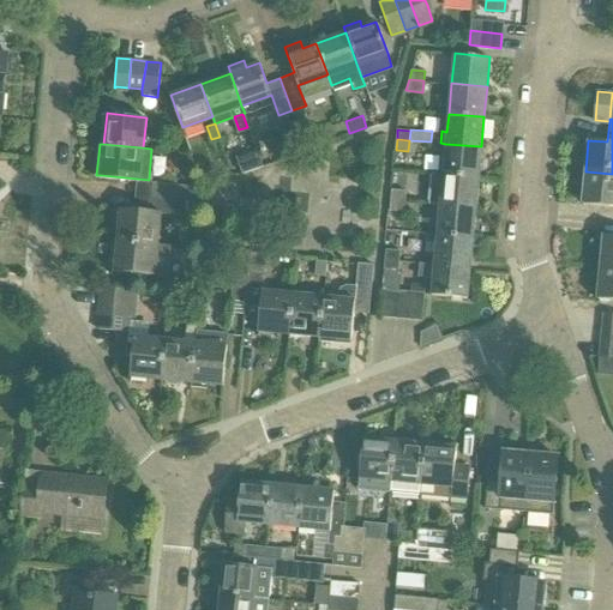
[(481,146),(445,144),(443,174),(479,177),(481,146)]
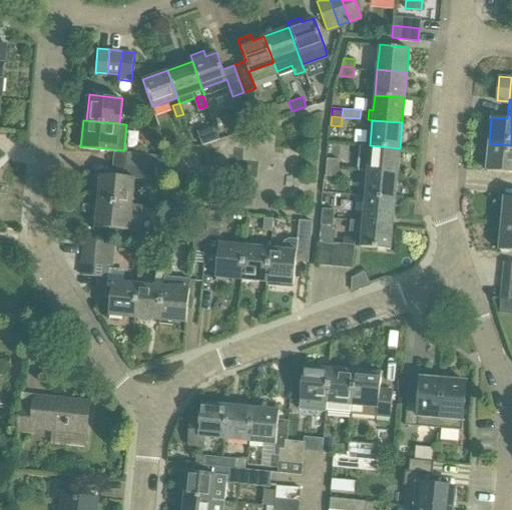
[(201,143),(219,137),(214,123),(196,129),(201,143)]
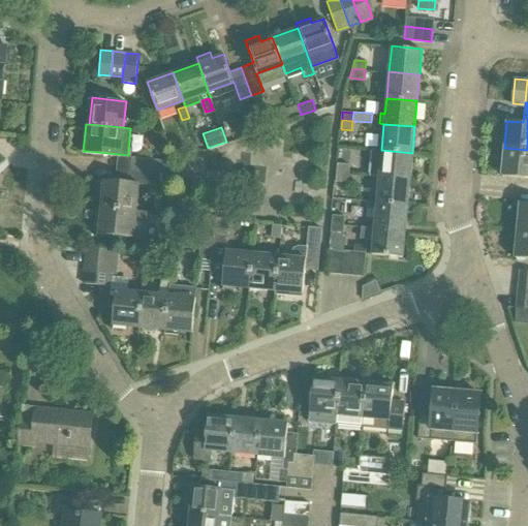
[(527,150),(504,148),(502,176),(527,177),(527,150)]
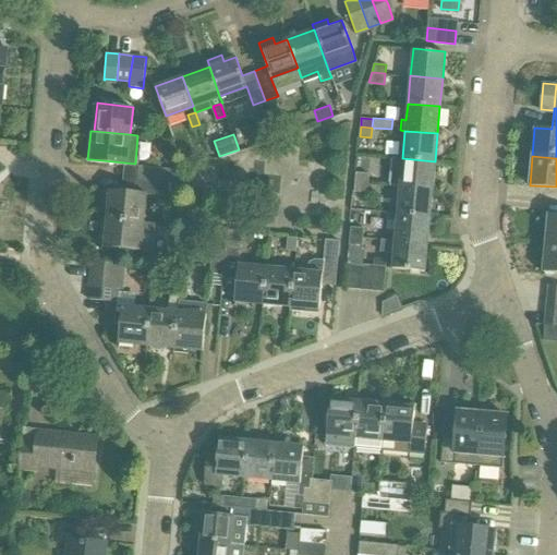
[(389,184),(400,185),(432,189),(435,161),(402,158),(391,157),(389,184)]
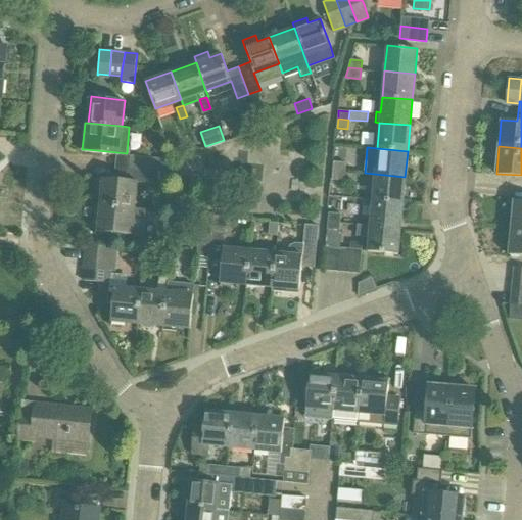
[(160,157),(130,154),(129,166),(159,169),(168,170),(164,160),(163,157),(160,157)]
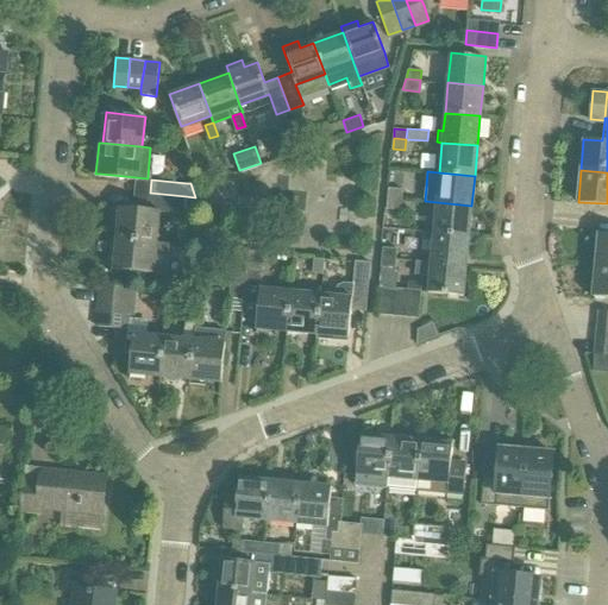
[(388,197),(400,199),(401,189),(389,188),(388,197)]
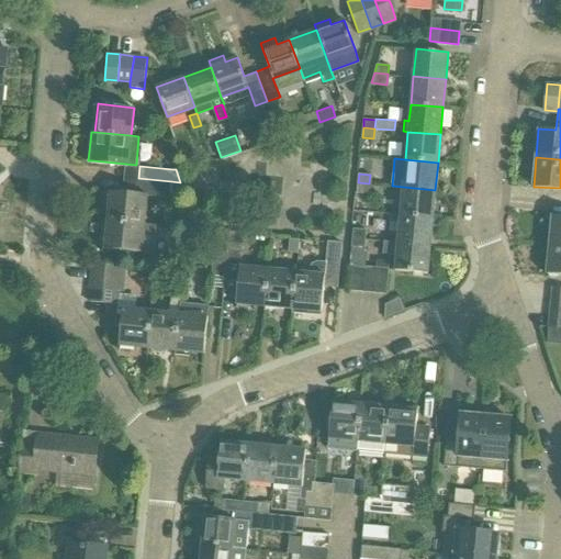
[(171,181),(138,178),(137,192),(111,190),(108,217),(145,222),(148,193),(170,196),(171,181)]
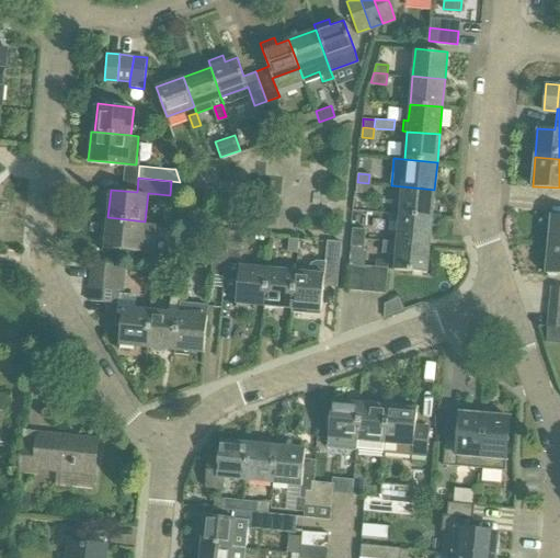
[(368,183),(357,182),(356,192),(367,193),(368,183)]
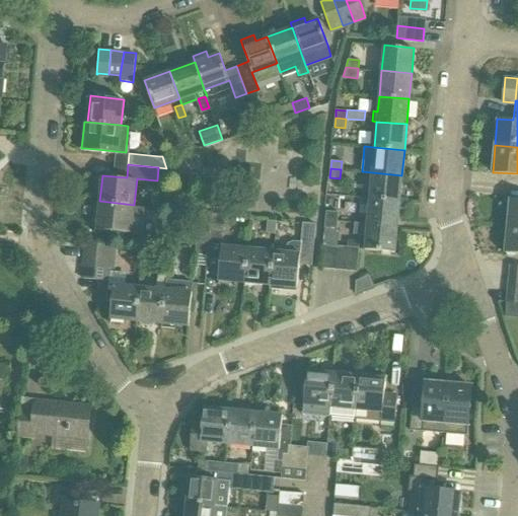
[(401,175),(372,172),(369,198),(399,201),(401,175)]
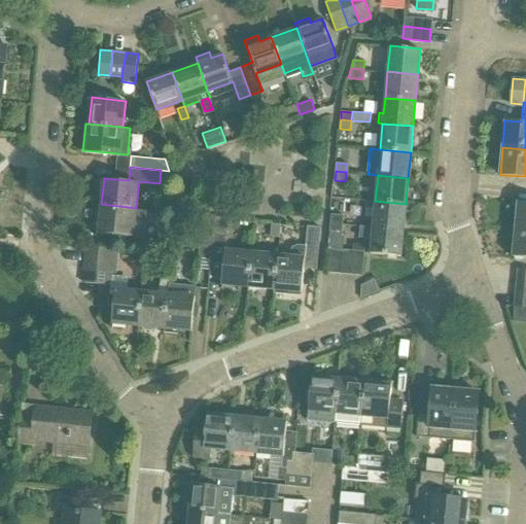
[(406,204),(375,201),(373,226),(404,230),(406,204)]
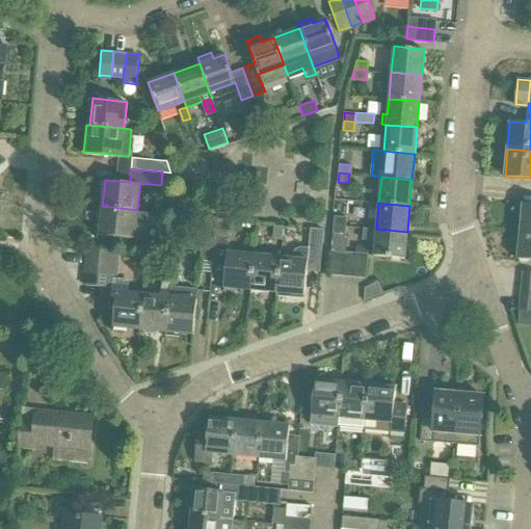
[(520,231),(530,231),(530,203),(522,203),(520,231)]
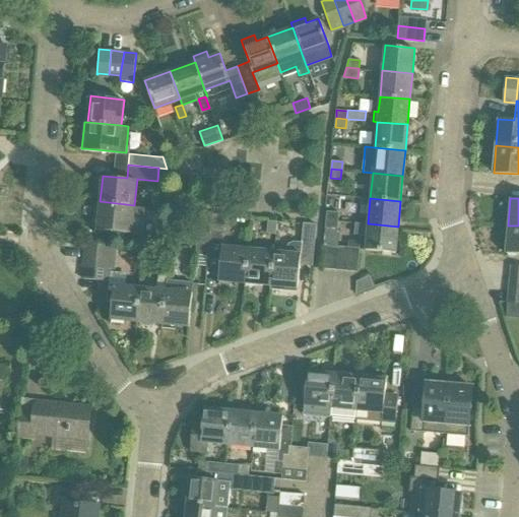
[(134,205),(100,201),(98,228),(132,231),(134,205)]
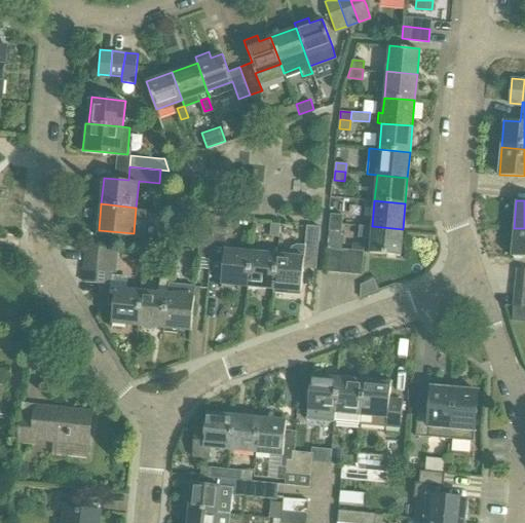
[(330,222),(340,223),(341,215),(331,214),(330,222)]
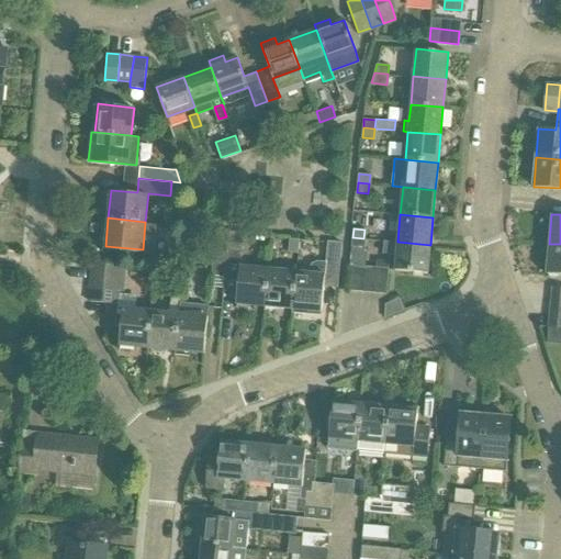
[(240,265),(243,244),(244,231),(229,230),(228,242),(225,276),(224,289),(237,290),(236,303),(265,305),(268,267),(240,265)]
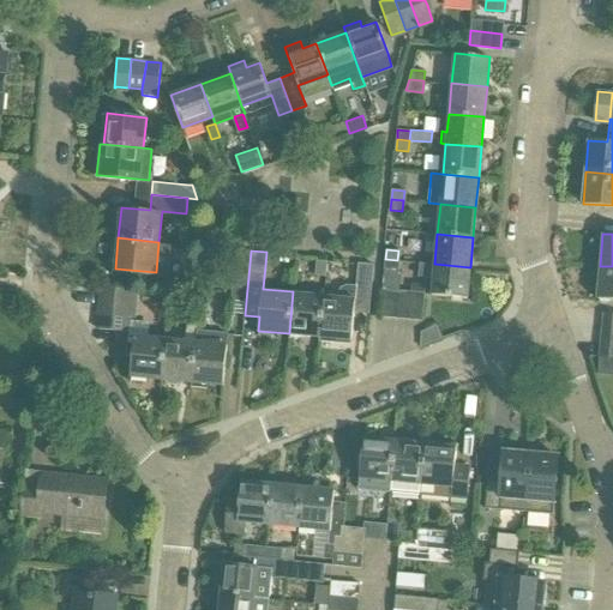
[(326,259),(317,258),(316,273),(325,273),(326,259)]
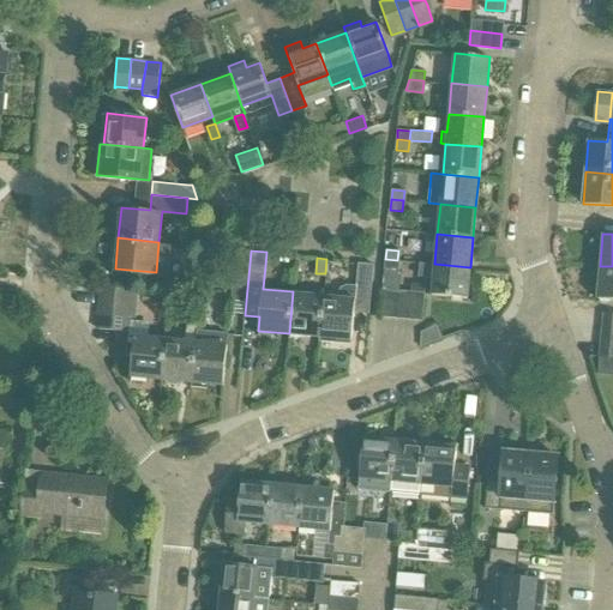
[(397,260),(385,259),(384,270),(397,271),(397,260)]
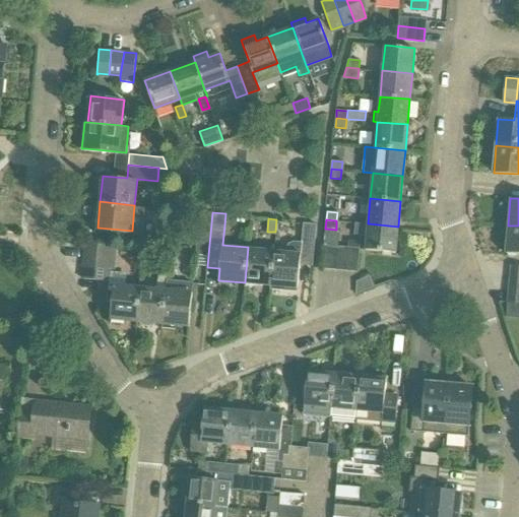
[(269,284),(269,288),(297,292),(297,287),(300,263),(312,264),(315,235),(316,222),(303,221),(302,234),(301,242),(294,241),(288,243),(285,248),(284,251),(274,250),(271,285),(269,284)]
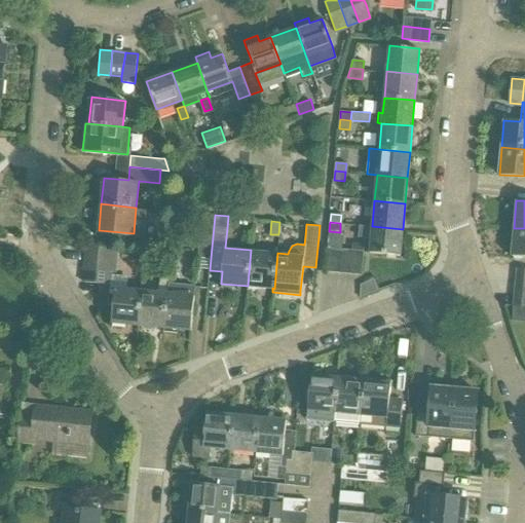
[(214,226),(201,225),(198,257),(211,258),(214,226)]
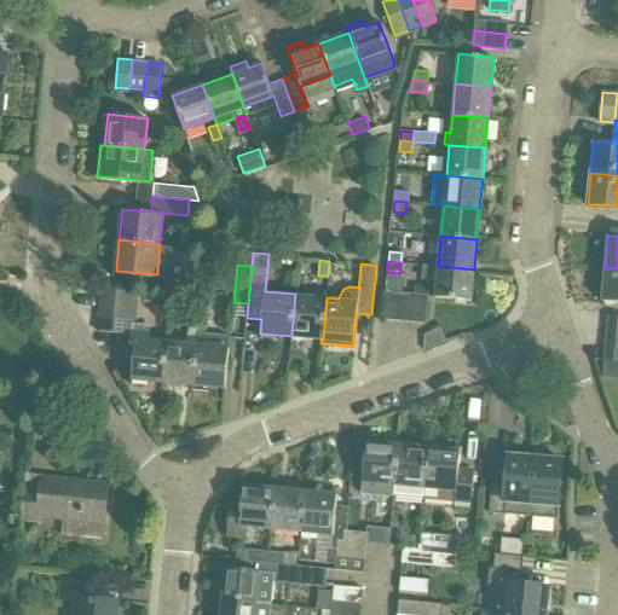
[(474,270),(438,266),(435,296),(471,300),(474,270)]
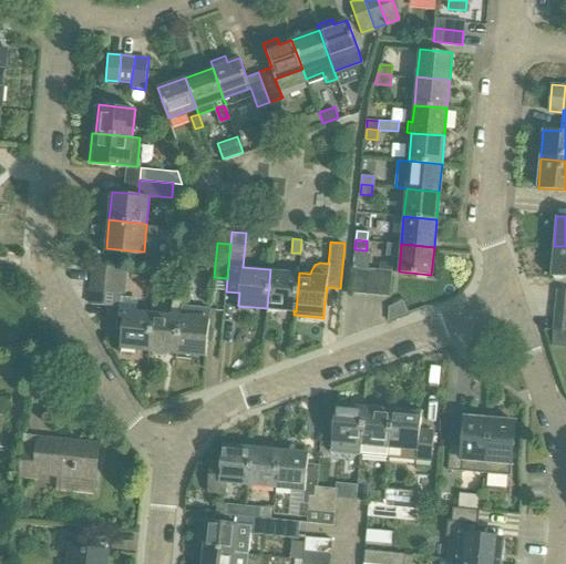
[(565,246),(554,246),(551,275),(565,276),(565,246)]
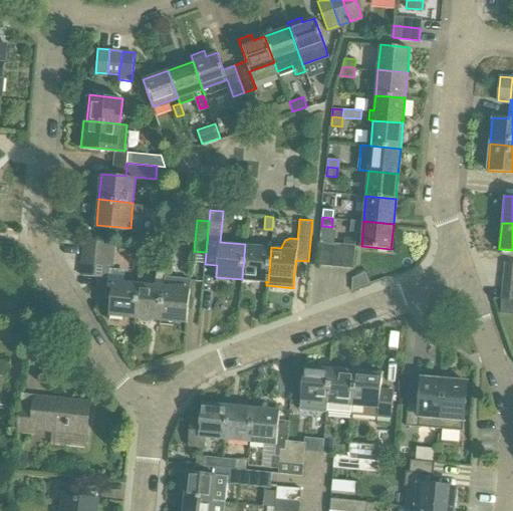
[(114,239),(85,236),(84,249),(113,252),(114,239)]
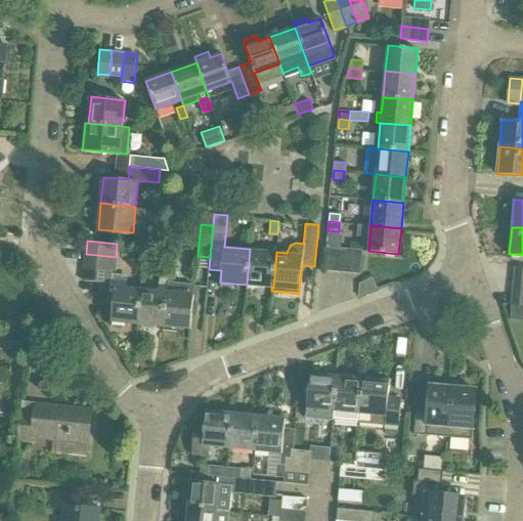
[(336,270),(338,247),(325,246),(323,269),(336,270)]
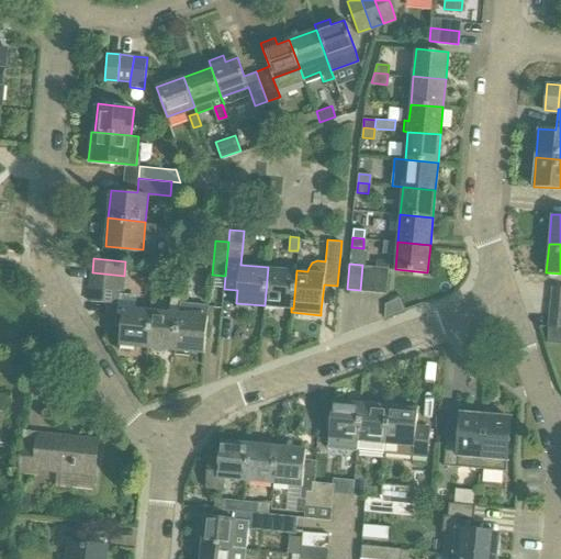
[(362,265),(360,290),(372,291),(374,266),(362,265)]
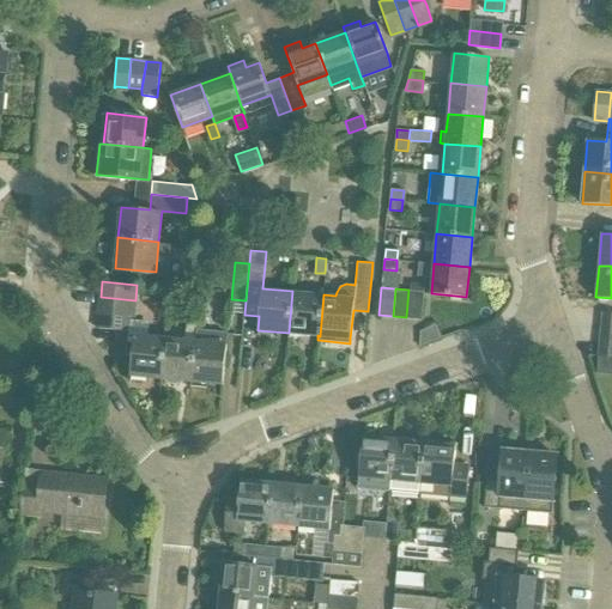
[(408,290),(406,317),(420,318),(423,291),(408,290)]
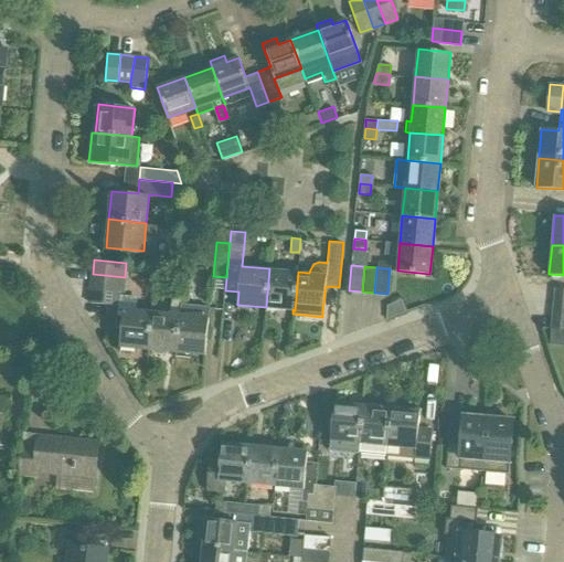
[(269,268),(266,307),(293,309),(295,310),(298,272),(269,268)]
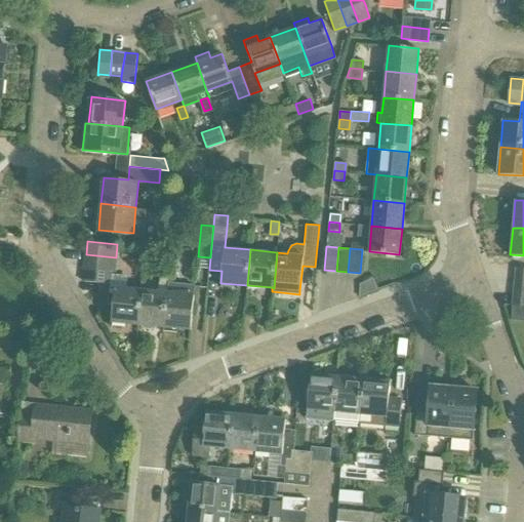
[(116,257),(86,254),(85,267),(115,270),(116,257)]
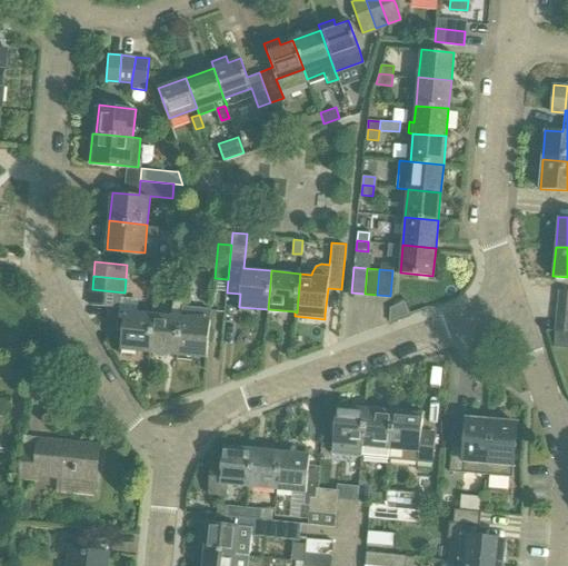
[(125,293),(92,289),(91,303),(116,305),(119,305),(123,306),(123,301),(125,296),(125,293)]
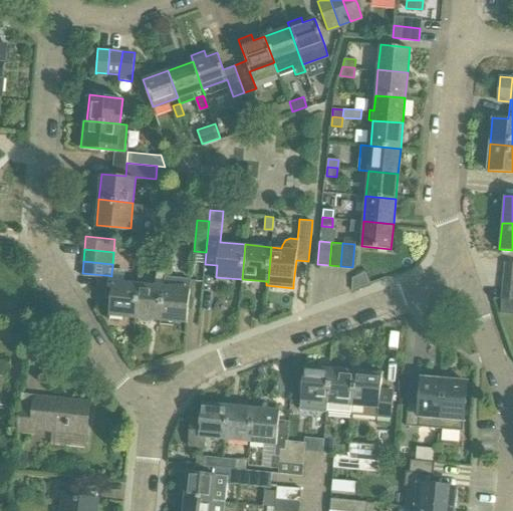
[(512,262),(505,262),(504,274),(512,274),(512,262)]
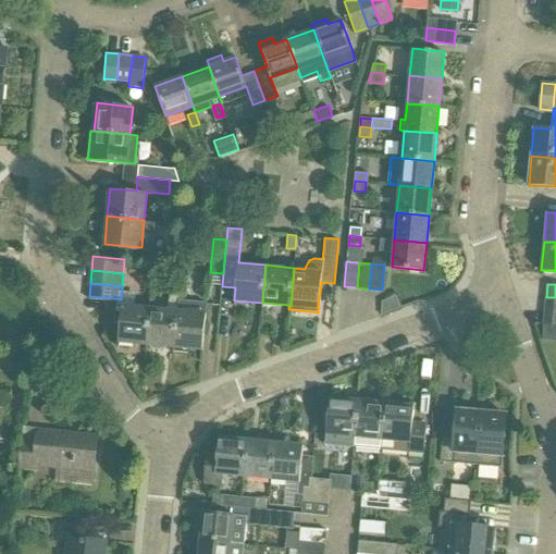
[(180,288),(172,287),(169,299),(168,308),(150,307),(146,343),(173,345),(174,345),(178,299),(180,288)]
